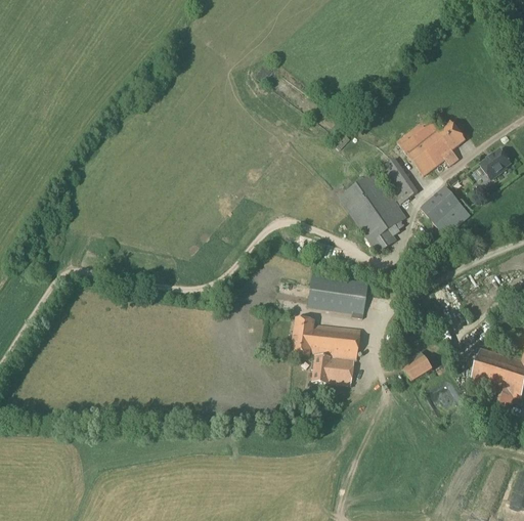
[(270,82),(277,73),(270,68),(264,77),(270,82)]
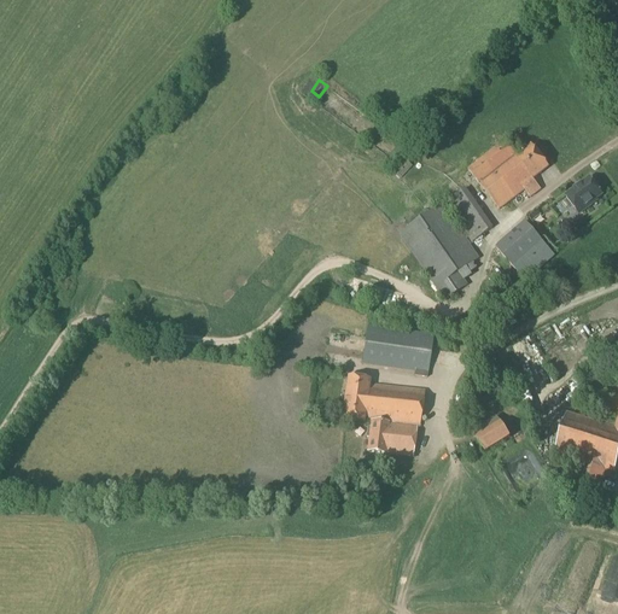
[(518,153),(505,138),(467,167),(479,182),(481,182),(499,206),(524,187),(530,194),(541,187),(532,176),(548,164),(531,142),(518,153)]
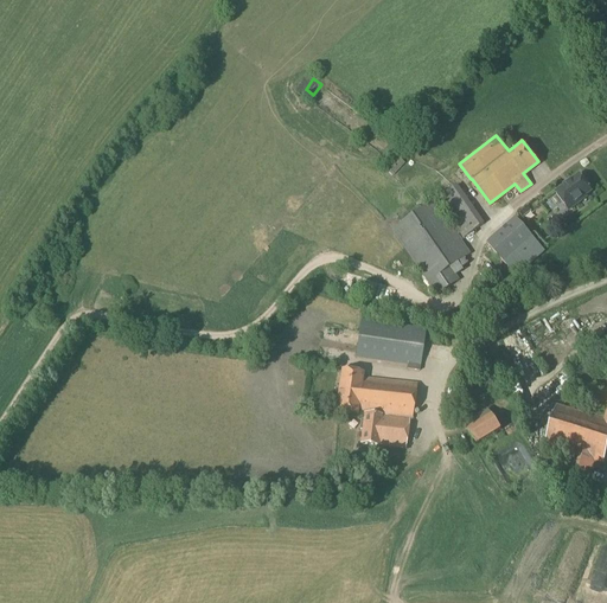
[(391,173),(404,160),(394,152),(382,165),(391,173)]
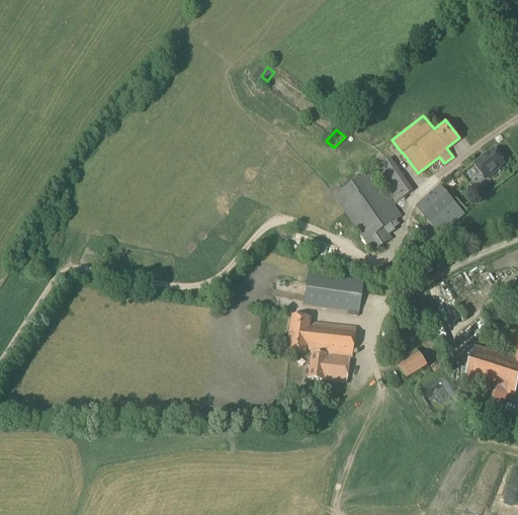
[(485,178),(502,166),(501,165),(505,162),(494,146),(472,162),(485,178)]
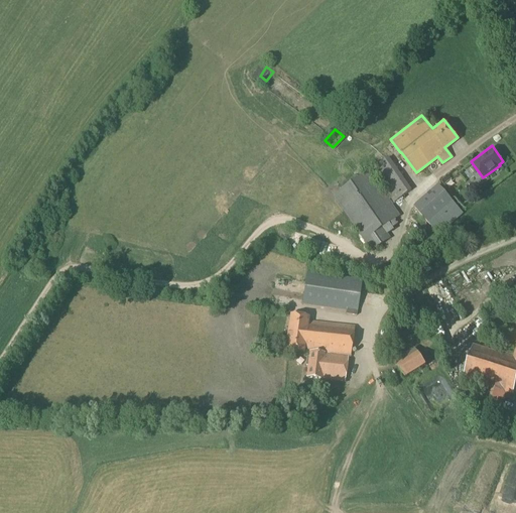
[(392,203),(411,187),(388,154),(371,167),(388,193),(386,194),(369,168),(332,194),(371,250),(390,237),(387,232),(394,228),(392,226),(398,222),(395,218),(400,214),(392,203)]
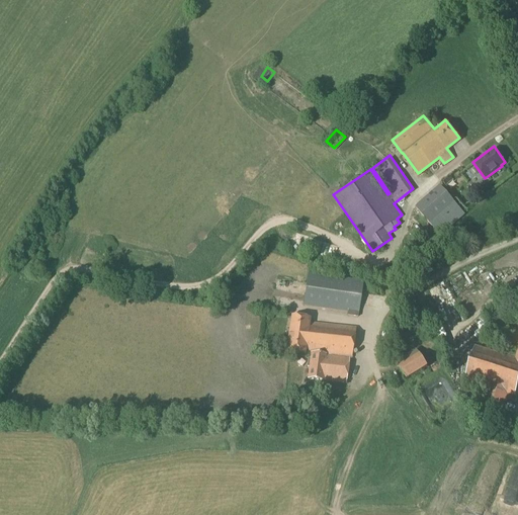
[(440,235),(465,212),(439,184),(415,204),(440,235)]
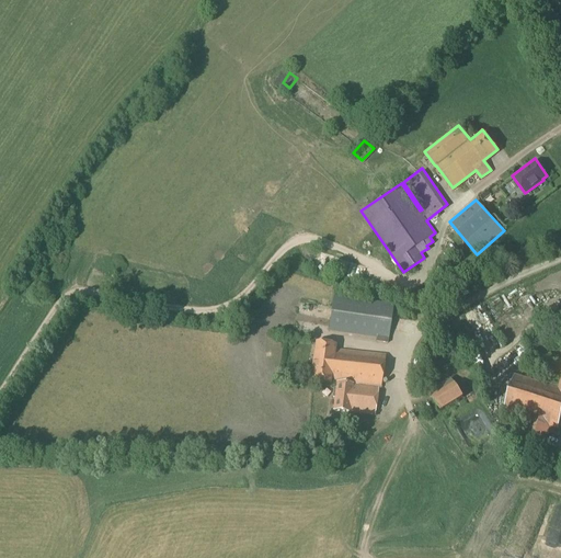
[(249,204),(237,218),(244,225),(256,209),(249,204)]
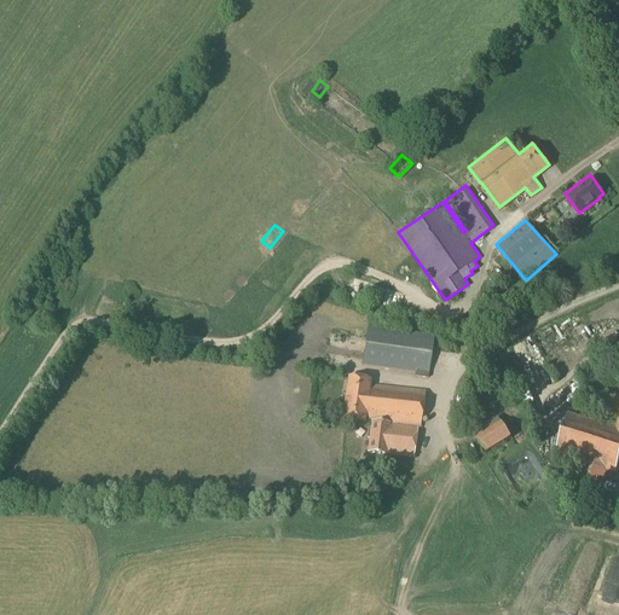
[(279,261),(290,271),(300,261),(288,250),(279,261)]
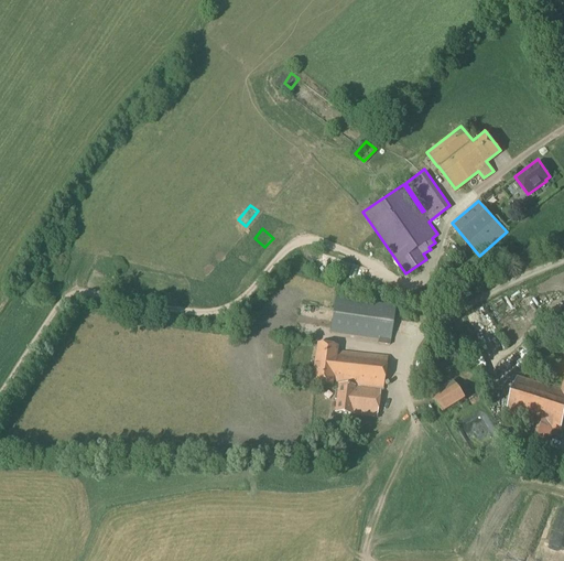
[(389,343),(396,303),(335,294),(329,330),(378,337),(377,341),(389,343)]
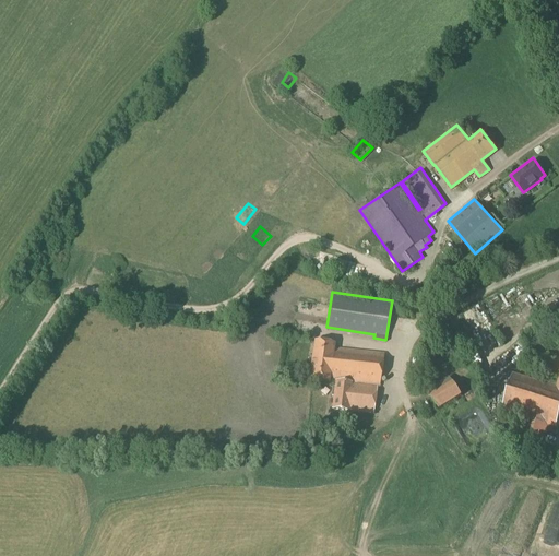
[(379,383),(384,351),(333,345),(334,342),(313,339),(308,377),(329,380),(334,380),(334,381),(336,380),(336,379),(379,383)]
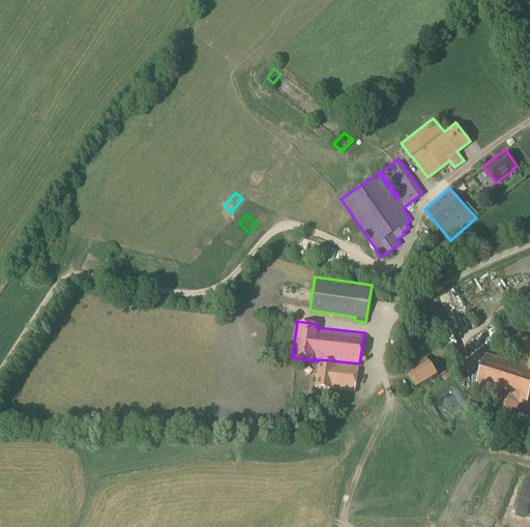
[(497,321),(487,330),(491,334),(489,335),(494,341),(505,330),(497,321)]
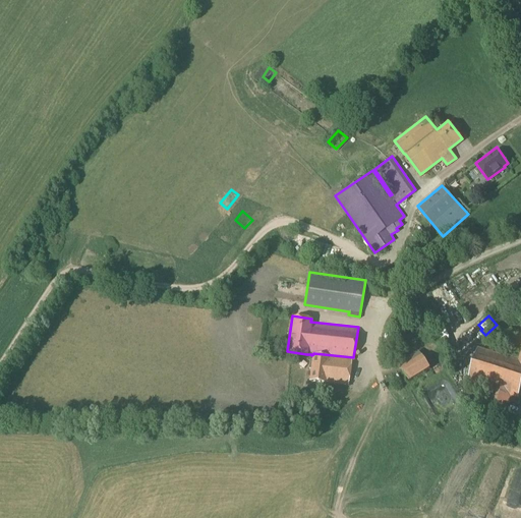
[(520,346),(519,351),(510,349),(508,355),(477,345),(467,381),(485,387),(479,407),(504,414),(511,394),(518,396),(520,384),(520,346)]
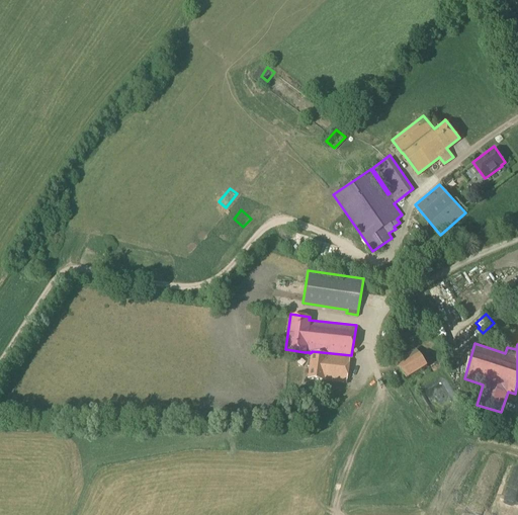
[(348,380),(351,355),(312,351),(312,352),(310,353),(308,376),(322,378),(348,380)]
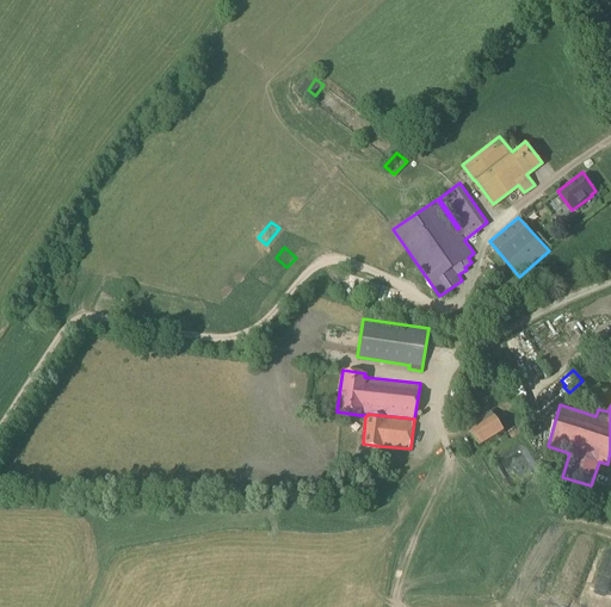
[(480,445),(504,429),(494,415),(469,429),(480,445)]
